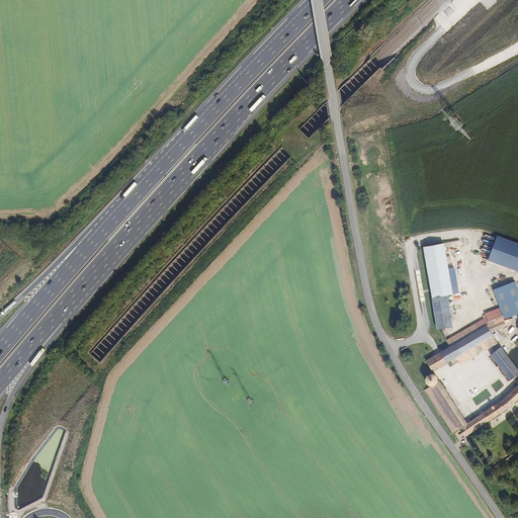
[(517,269),(517,241),(498,234),(489,259),(517,269)]
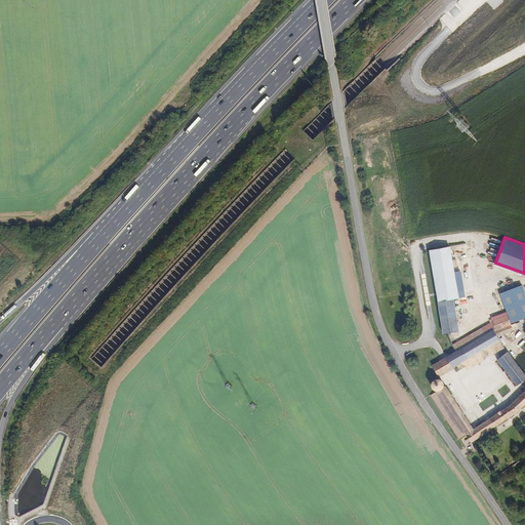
[(450,245),(430,248),(444,332),(459,330),(454,298),(459,297),(455,273),(454,267),(458,267),(457,259),(453,260),(450,245)]
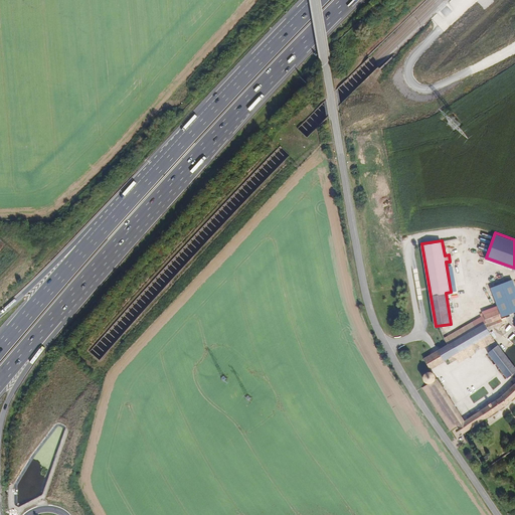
[(447,268),(451,292),(456,291),(452,267),(447,268)]
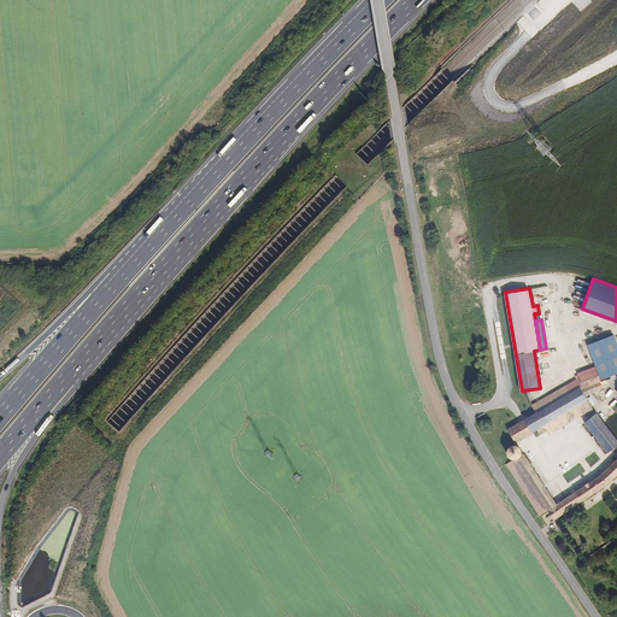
[(616,340),(615,334),(588,344),(603,378),(616,372),(616,340)]
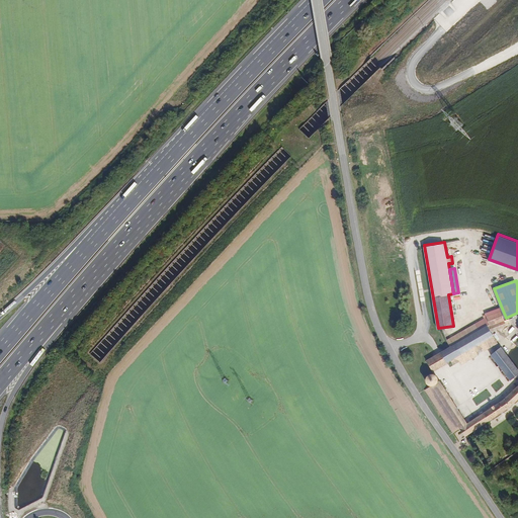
[(500,317),(504,316),(500,308),(482,315),(444,339),(448,346),(485,323),(489,330),(494,327),(501,324),(500,317)]
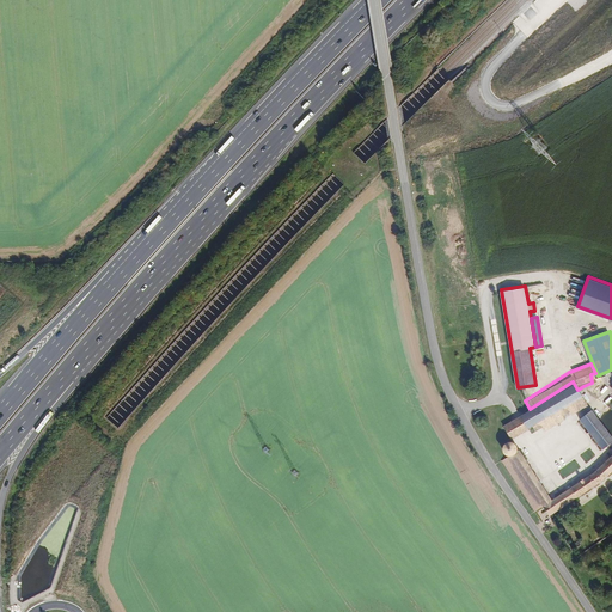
[(573,381),(530,409),(520,415),(527,427),(531,432),(542,426),(545,429),(568,415),(567,411),(570,408),(573,412),(587,403),(582,393),(586,391),(583,386),(577,390),(573,381)]
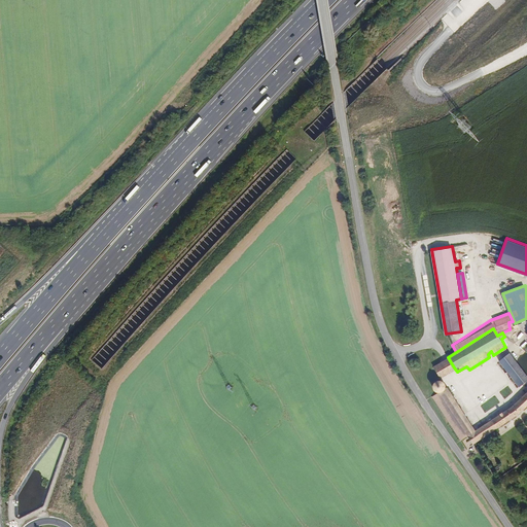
[(526,380),(526,376),(511,352),(499,360),(519,387),(526,380)]
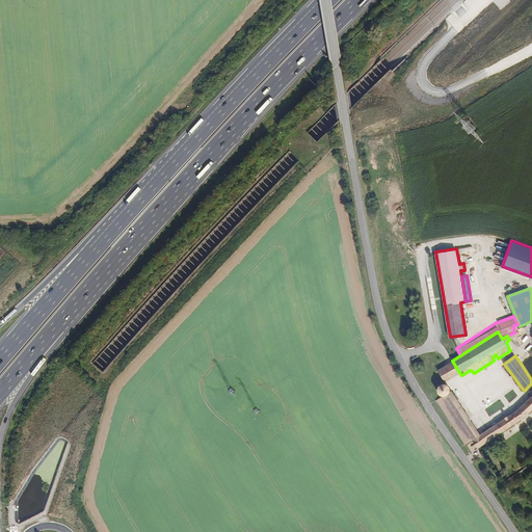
[(458,371),(452,361),(437,369),(444,379),(458,371)]
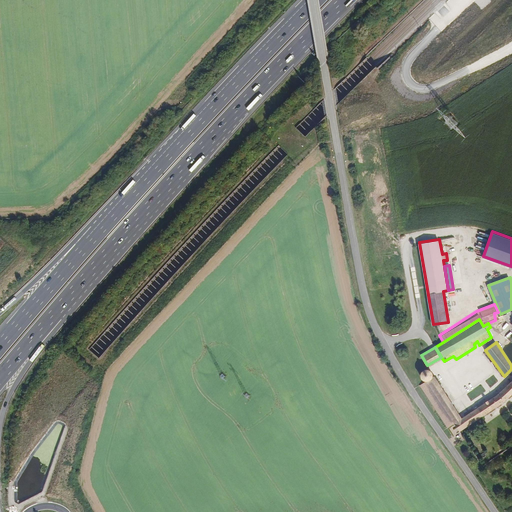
[(426,382),(421,385),(448,428),(454,423),(460,432),(487,415),(507,401),(511,396),(511,380),(499,393),(462,417),(436,376),(433,377),(432,372),(429,370),(426,369),(422,370),(420,374),(421,377),(422,379),(425,382),(426,382)]
